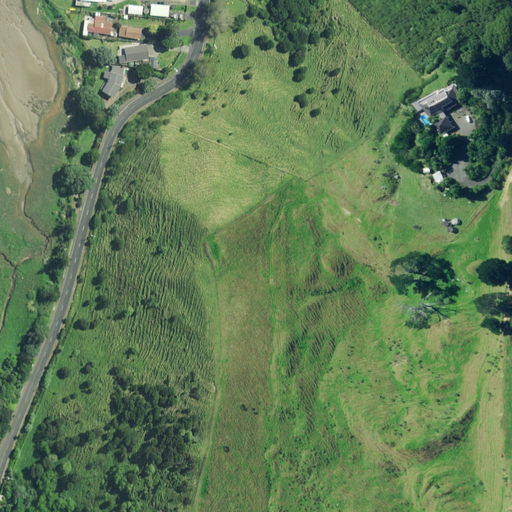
[(160,6),(149,6),(149,18),(160,18),(160,6)]
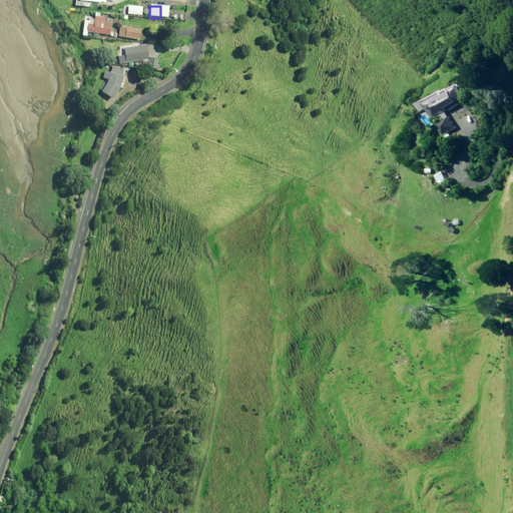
[(95,17),(94,22),(84,21),(82,36),(87,36),(88,33),(109,35),(111,24),(104,23),(104,18),(95,17)]
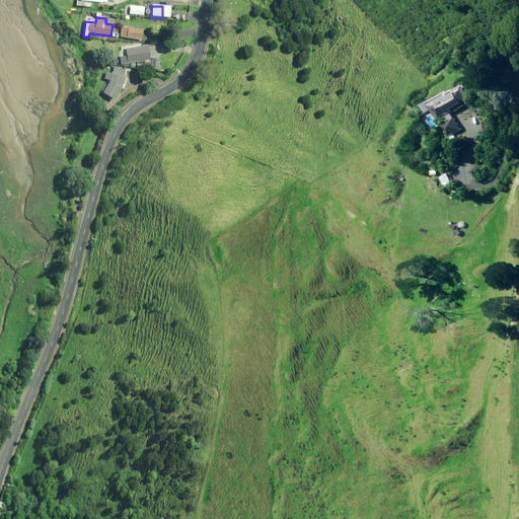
[(148,30),(122,27),(121,38),(147,41),(148,30)]
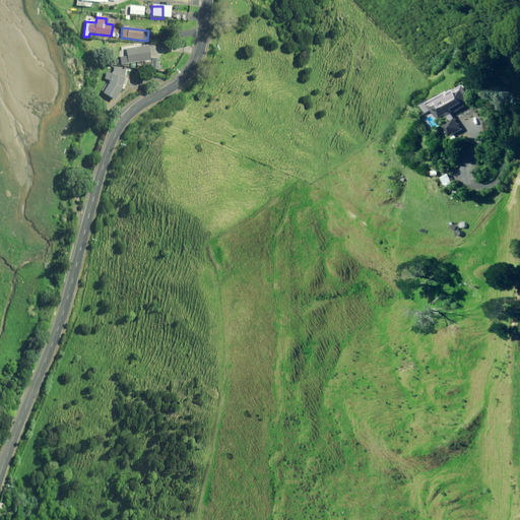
[(150,61),(148,46),(119,51),(121,65),(150,61)]
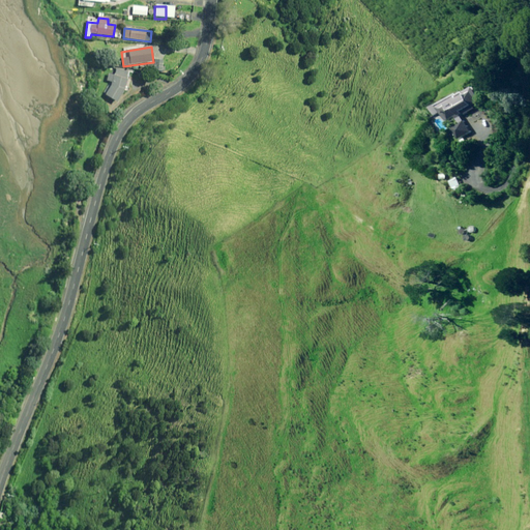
[(129,70),(117,68),(114,76),(109,74),(106,80),(112,83),(106,96),(118,101),(127,82),(129,70)]
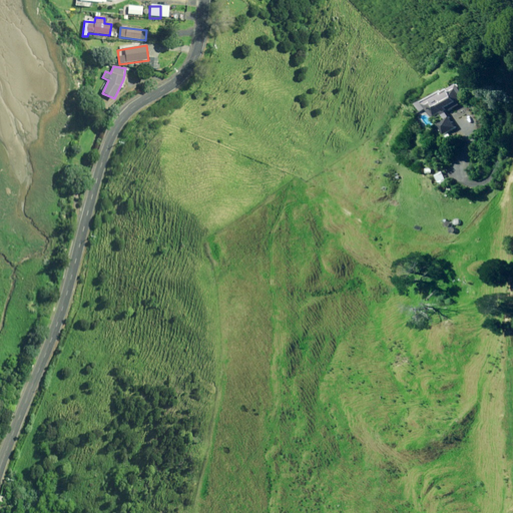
[(465,93),(460,85),(445,93),(444,91),(422,104),(426,112),(431,110),(435,117),(447,110),(449,113),(462,106),(461,103),(466,100),(463,94),(465,93)]
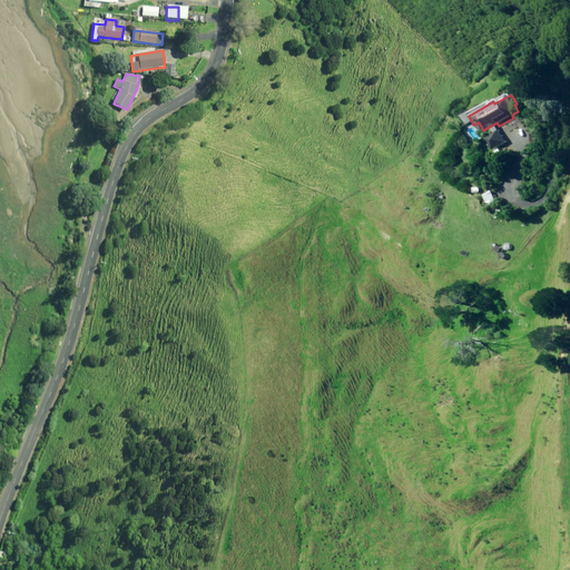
[(508,144),(501,131),(488,138),(495,150),(508,144)]
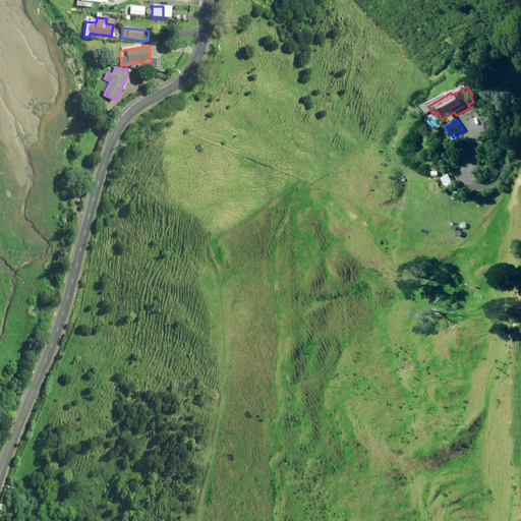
[(456,185),(452,175),(445,178),(450,188),(456,185)]
